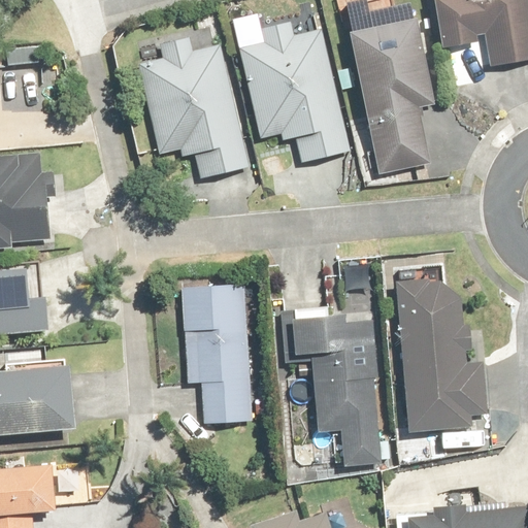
[(266,0),(241,0),(245,20),(269,15),(266,0)]
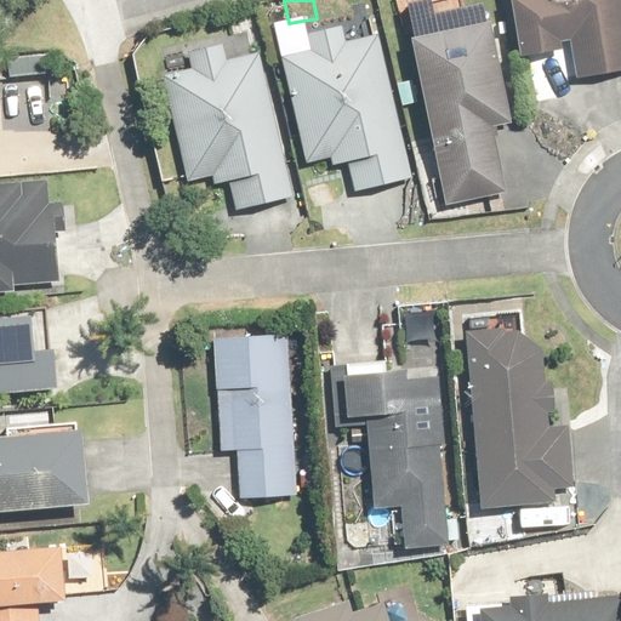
[(620,0),(513,0),(523,57),(568,50),(571,77),(620,68),(620,0)]
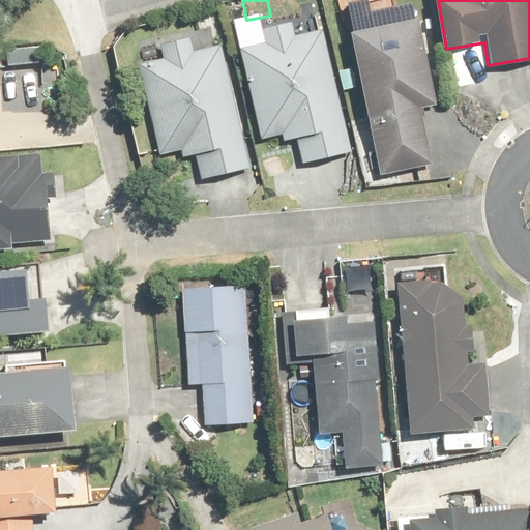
[(439,105),(423,18),(354,31),(381,174),(435,165),(424,107),(439,105)]
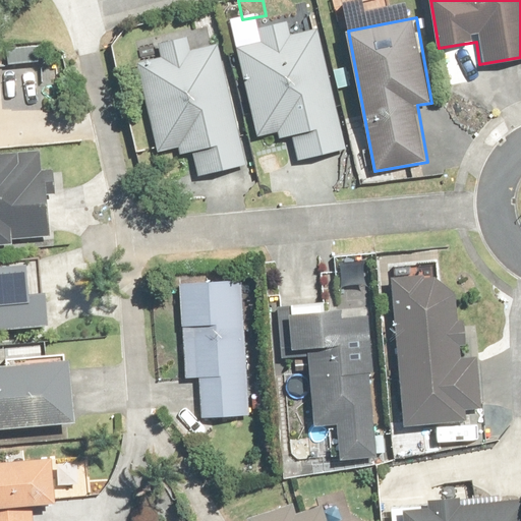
[(344,149),(320,30),(292,35),(289,24),(259,31),(262,42),(242,45),(261,134),(280,130),(282,139),(295,136),(299,158),(344,149)]
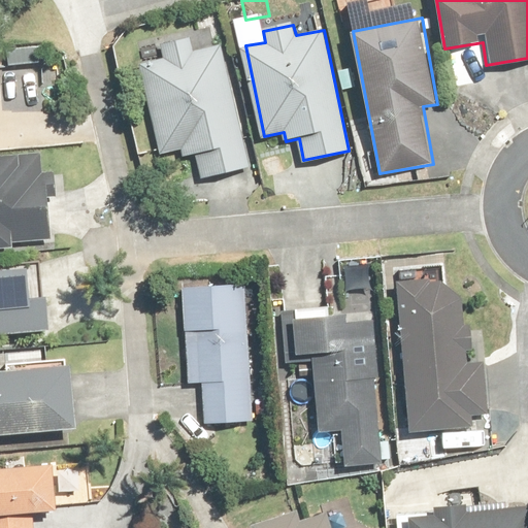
[(251,167),(221,44),(194,51),(192,38),(162,45),(165,58),(141,64),(163,154),(183,149),(185,158),(197,155),(202,178),(251,167)]
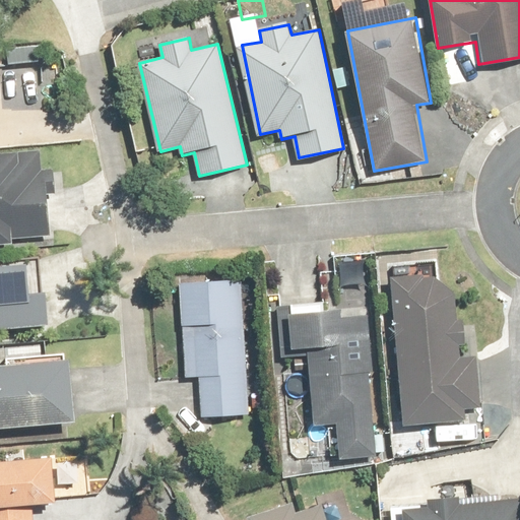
[(4,45),(3,66),(48,67),(48,45),(4,45)]
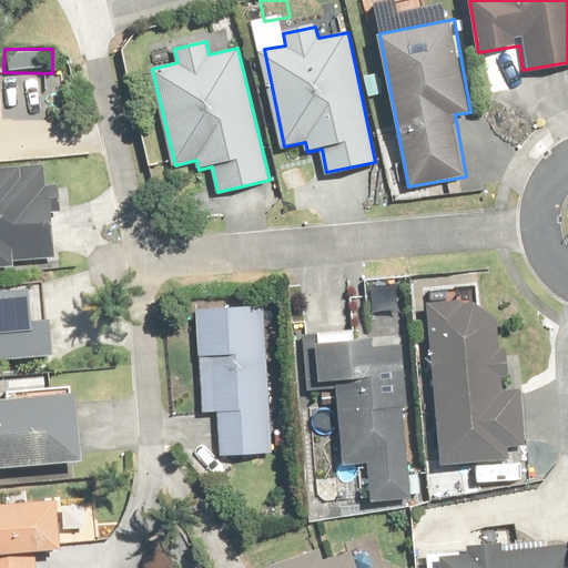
[(0,266),(16,267),(16,260),(56,259),(53,190),(40,190),(40,171),(0,172),(0,266)]
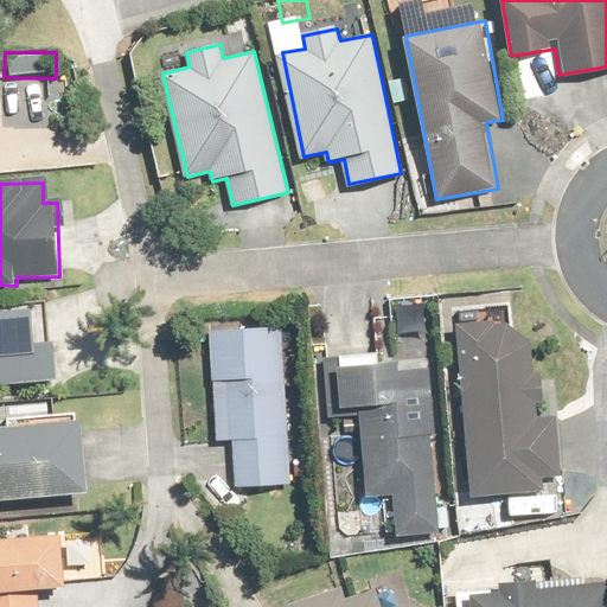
[(33,311),(0,312),(0,382),(61,379),(58,342),(36,343),(33,311)]
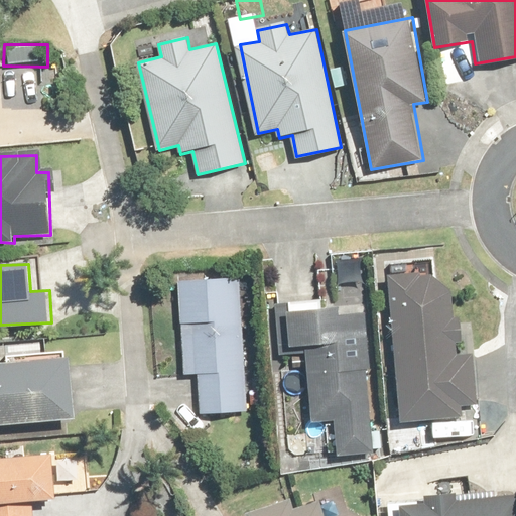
[(450,292),(432,272),(389,275),(398,421),(461,417),(460,404),(479,403),(476,353),(457,354),(457,343),(465,343),(464,318),(453,318),(450,292)]
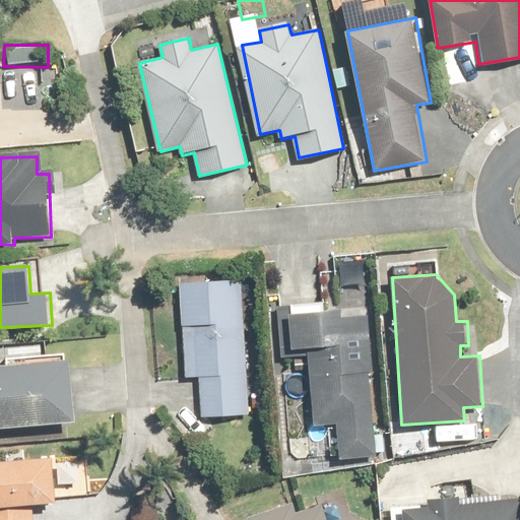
[(249,281),(183,282),(185,376),(200,376),(201,416),(252,415),(249,281)]
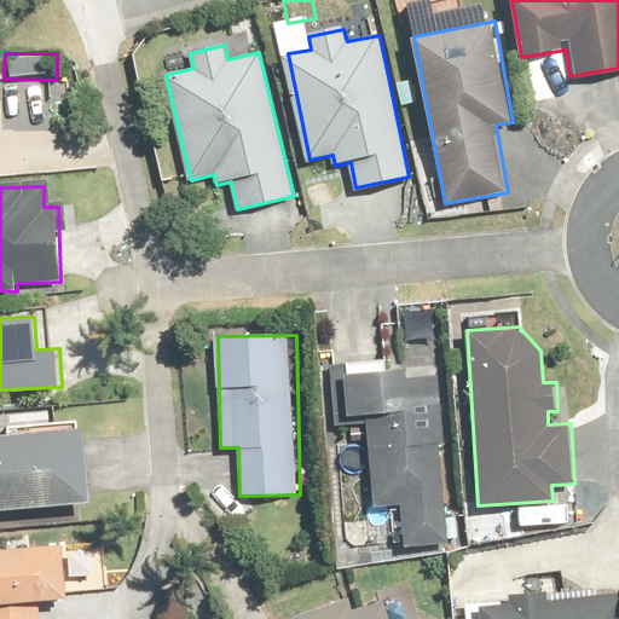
[(450,544),(441,371),(388,374),(388,362),(348,363),(351,415),(370,414),(375,508),(403,507),(405,547),(450,544)]
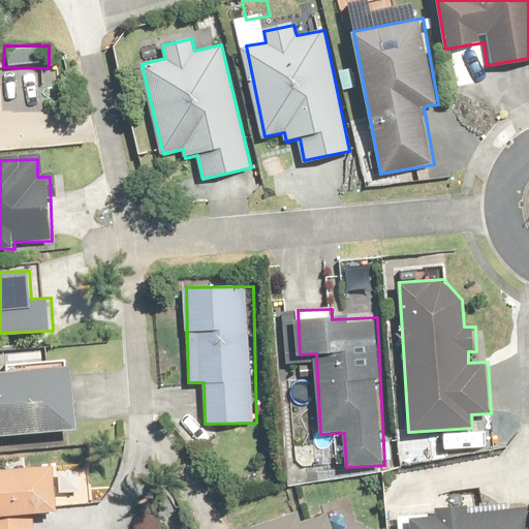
[(0,373),(0,434),(78,430),(73,368),(0,373)]
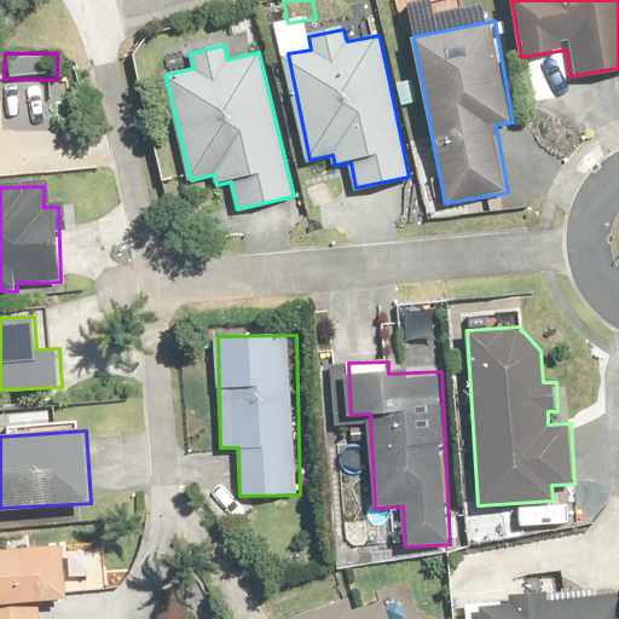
[(38,618),(38,602),(68,600),(64,547),(24,549),(24,539),(4,541),(5,550),(0,550),(0,618),(38,618)]
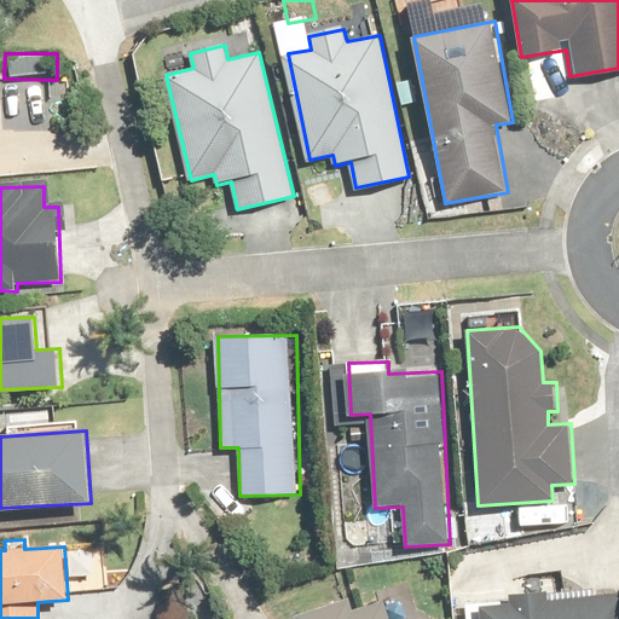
[(485,618),(472,618),(470,618),(618,618),(618,593),(531,596),(531,605),(485,607),(485,618)]
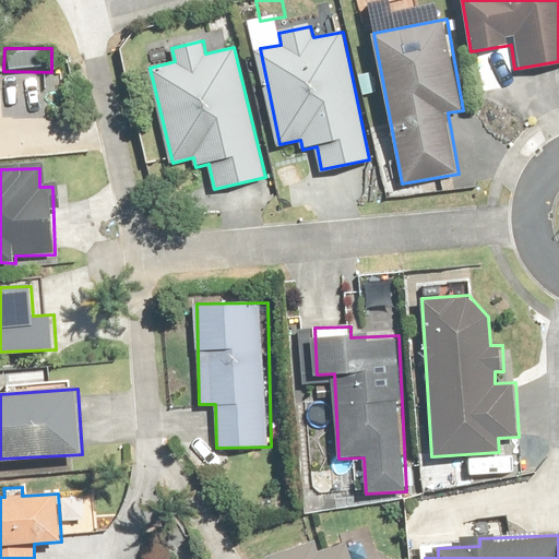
[(351,558),(347,545),(320,552),(317,540),(269,555),(270,558),(351,558)]
